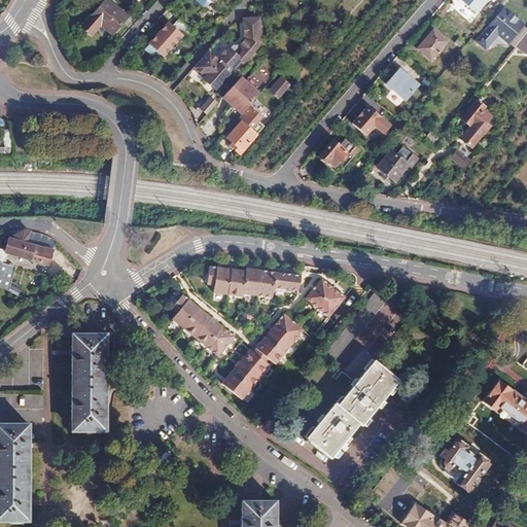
[(78,30),(89,39),(100,26),(112,36),(127,19),(104,0),(96,10),(78,30)]
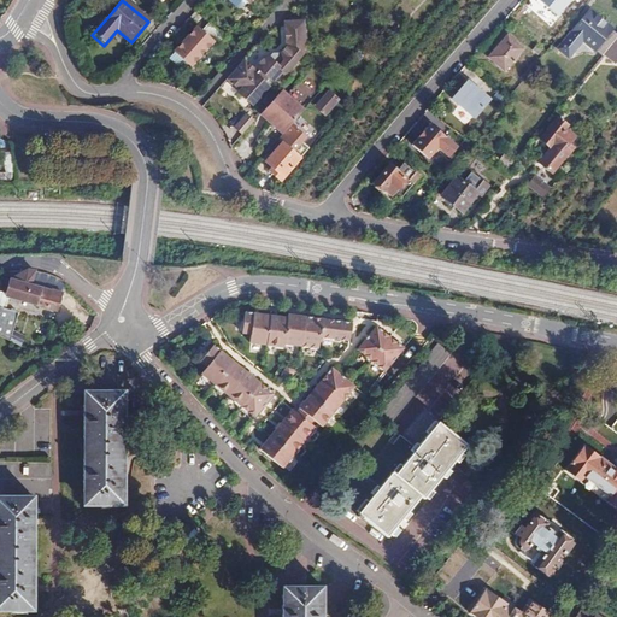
[(569,0),(545,0),(559,12),(569,0)]
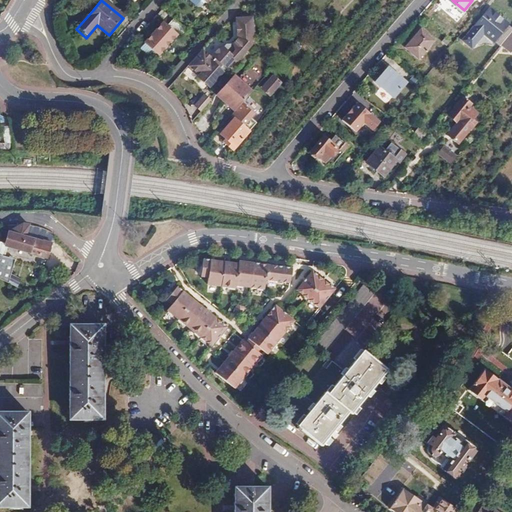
[(496,40),(502,45),(507,39),(511,31),(511,25),(509,23),(510,22),(490,6),(464,40),(473,47),(484,33),(494,41),(496,40)]
